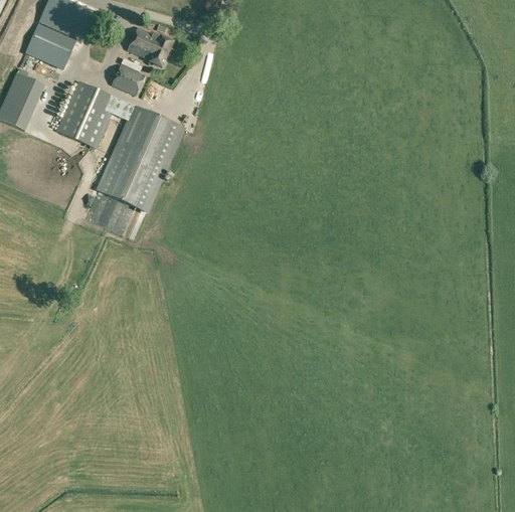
[(26,51),(63,68),(75,40),(38,23),(26,51)]
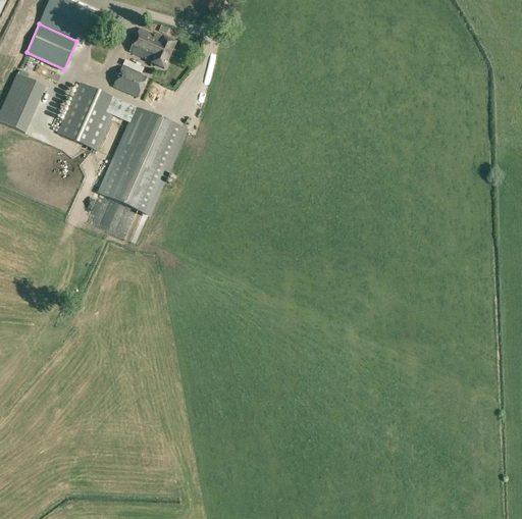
[(169,27),(161,23),(159,29),(167,32),(169,27)]
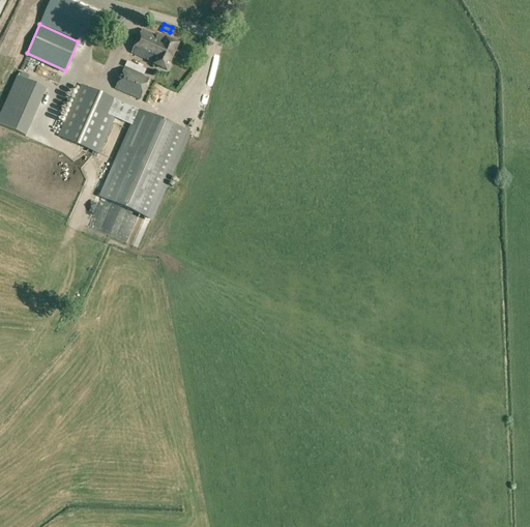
[(153,62),(167,67),(178,41),(166,35),(165,37),(156,33),(157,32),(142,26),(130,51),(154,61),(153,62)]
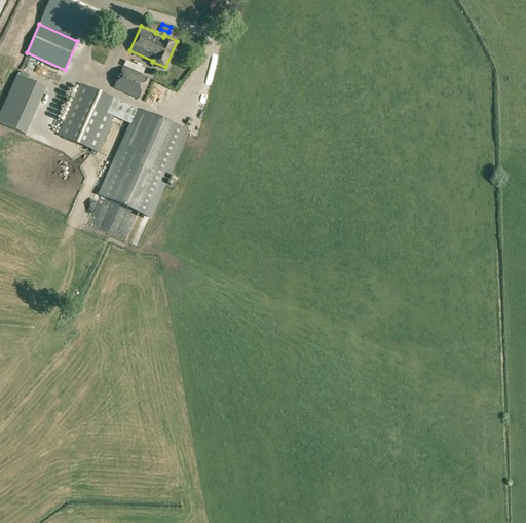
[(114,85),(139,97),(149,75),(123,64),(114,85)]
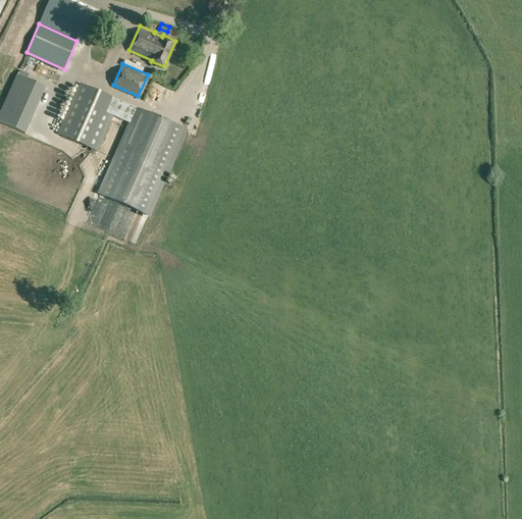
[(0,111),(0,118),(27,131),(46,85),(16,71),(0,111)]
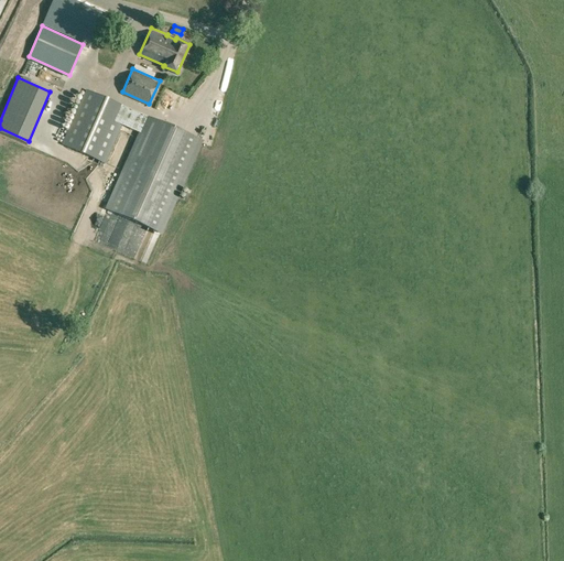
[(107,206),(160,229),(201,138),(86,87),(62,142),(123,170),(107,206)]
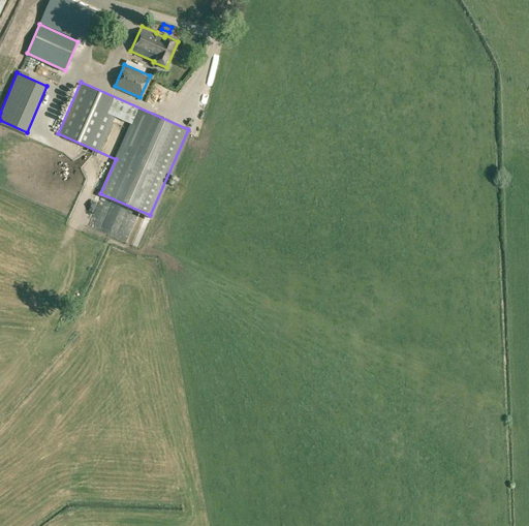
[(180,90),(183,96),(195,89),(192,83),(180,90)]
